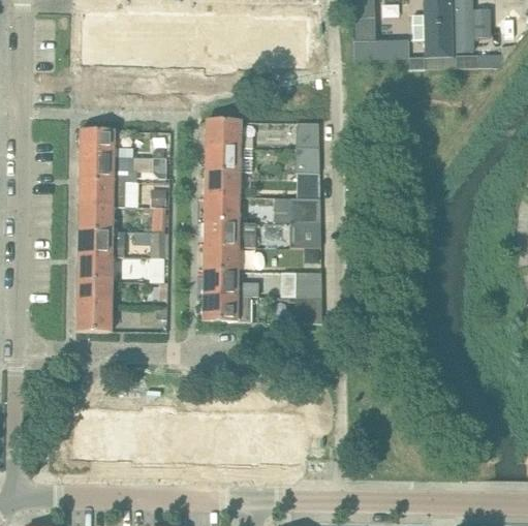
[(354,0),(356,39),(377,38),(377,0),(354,0)]
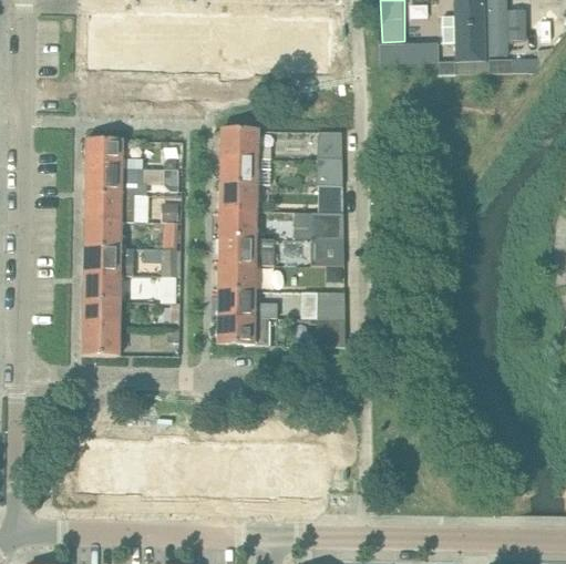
[(453,0),(454,16),(442,17),(442,43),(455,43),(455,60),(455,62),(486,62),(484,0),(453,0)]
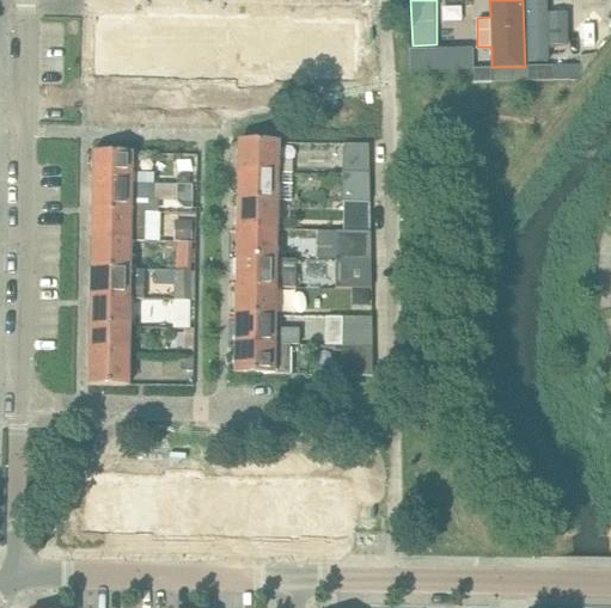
[(525,0),(527,60),(549,60),(549,44),(568,43),(567,14),(567,10),(549,11),(548,0),(525,0)]
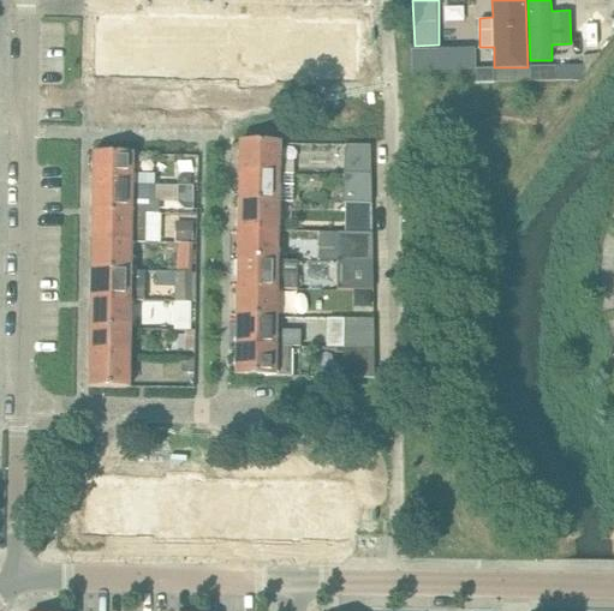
[(97,21),(96,70),(243,72),(243,78),(272,79),(272,72),(352,73),(353,25),(281,24),(281,17),(242,16),(242,17),(144,15),(143,22),(97,21)]
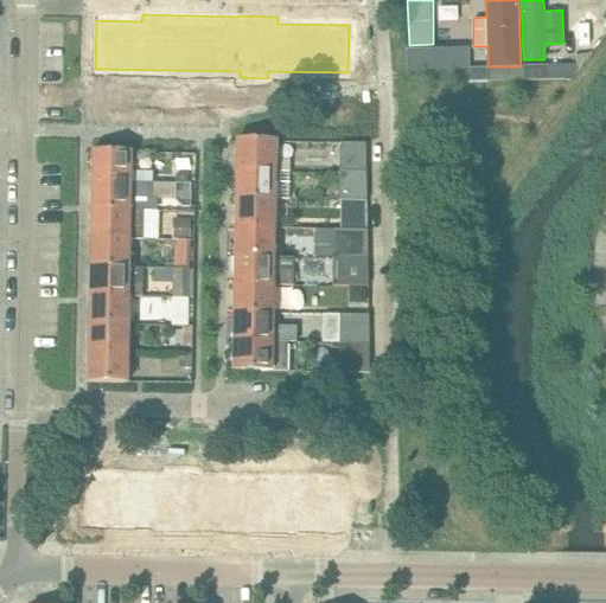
[(470,46),(407,46),(407,49),(407,66),(466,66),(470,66),(470,64),(470,46)]
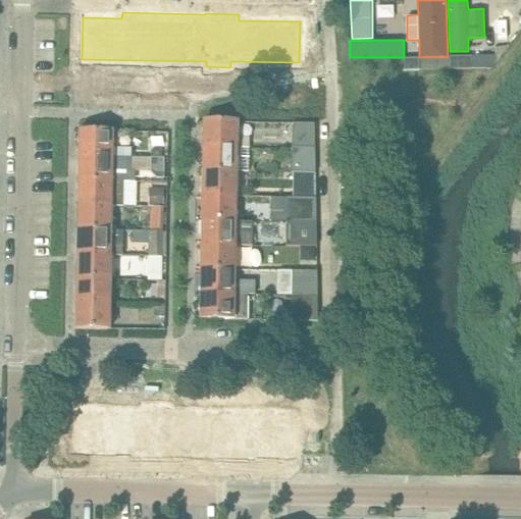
[(472,54),(450,54),(450,57),(450,66),(450,67),(473,67),(473,66),(495,65),(499,61),(498,53),(472,54)]
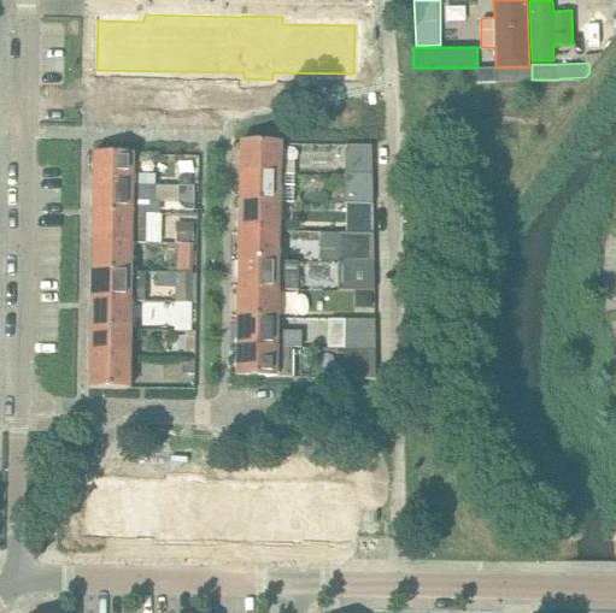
[(496,65),(477,65),(477,68),(477,80),(496,80),(496,68),(496,65)]
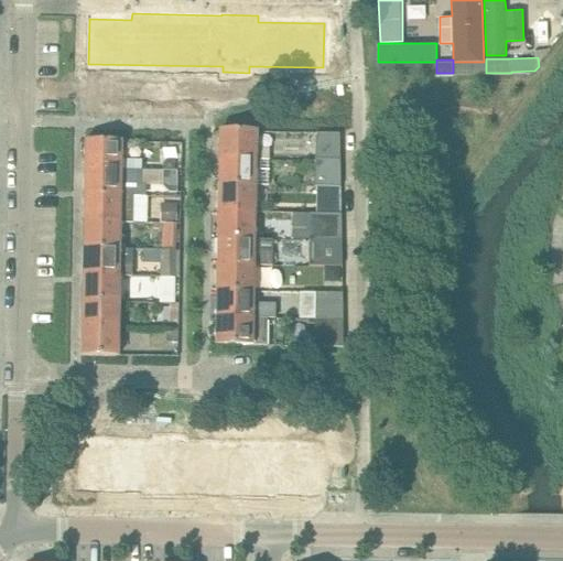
[(484,62),(453,62),(453,73),(486,72),(486,62),(485,62),(484,62)]
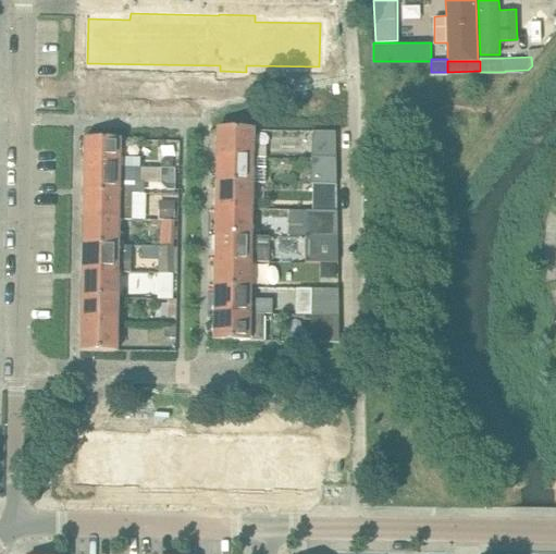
[(218,127),(217,154),(257,155),(257,145),(254,145),(254,128),(218,127)]
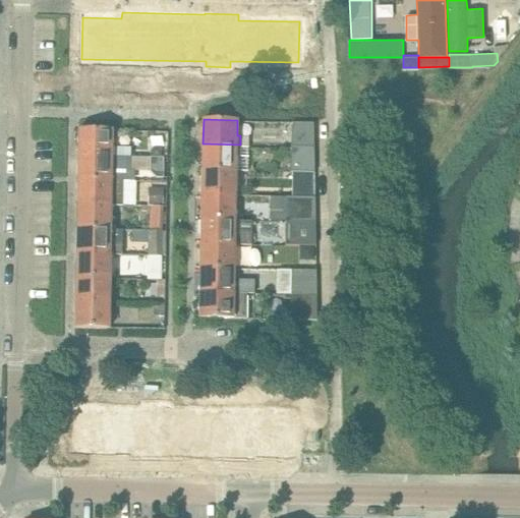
[(314,147),(314,121),(292,120),(292,146),(314,147)]
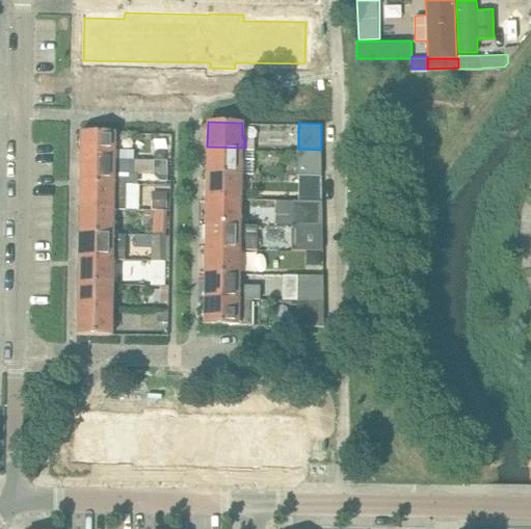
[(81,131),(80,157),(115,158),(115,132),(81,131)]
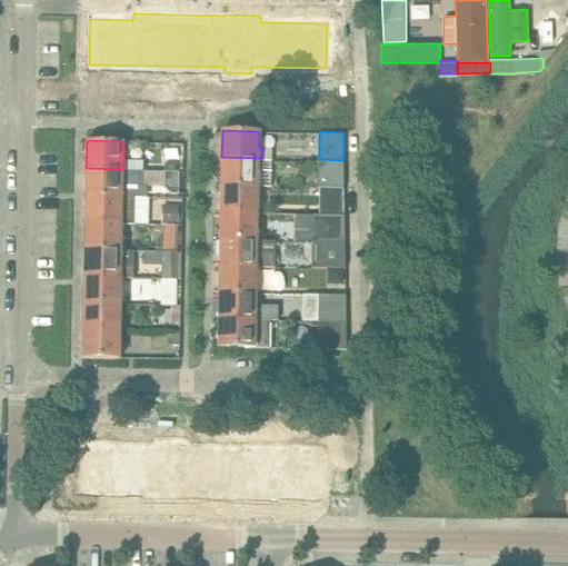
[(177,168),(177,156),(171,156),(165,162),(165,167),(177,168)]
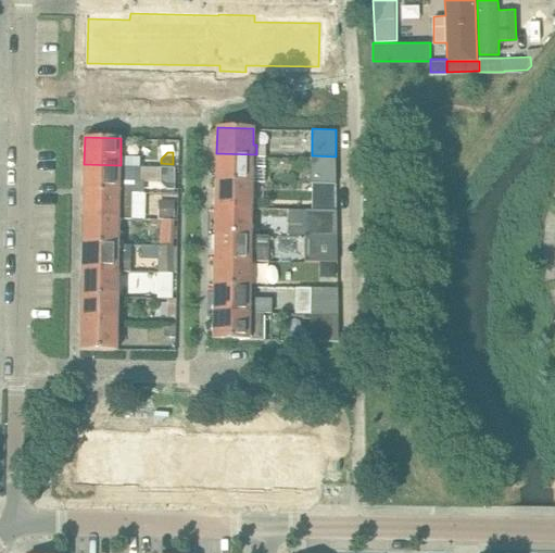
[(216,153),(216,179),(253,180),(265,180),(265,154),(256,154),(216,153)]
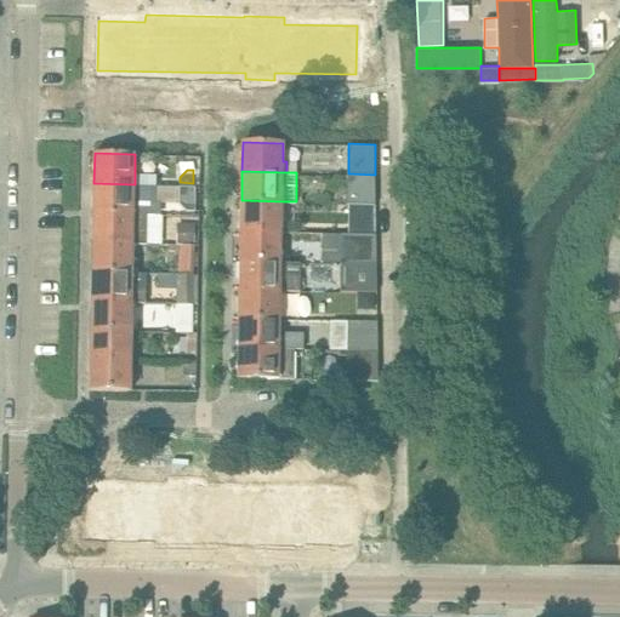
[(347,203),(348,203),(376,204),(375,175),(348,173),(347,203)]
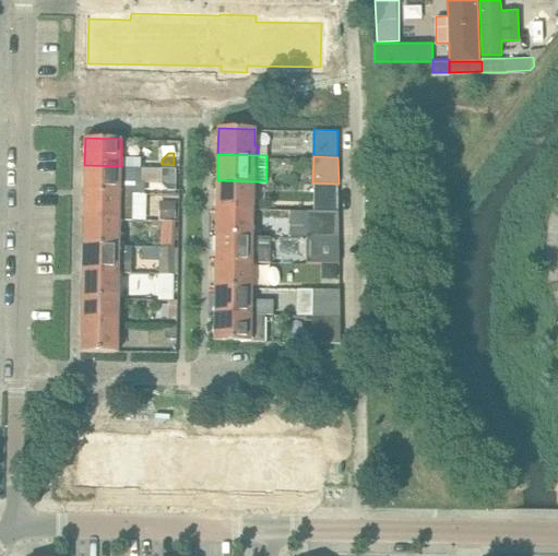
[(84,165),(84,191),(132,192),(140,192),(141,166),(121,166),(84,165)]
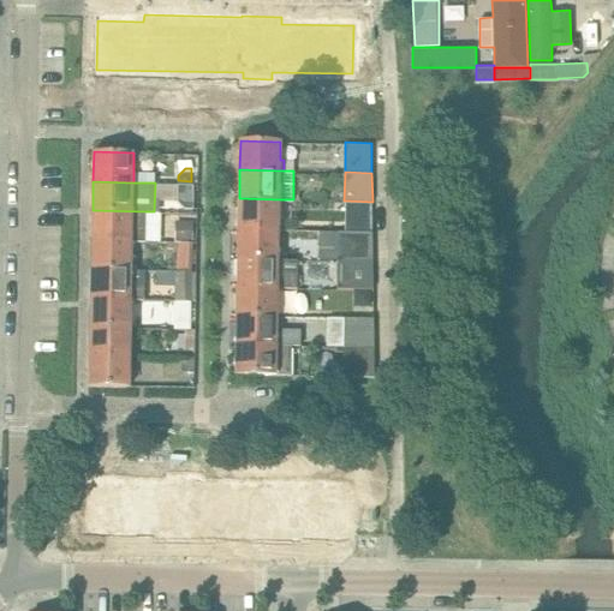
[(192,207),(194,184),(179,183),(178,199),(185,207),(192,207)]
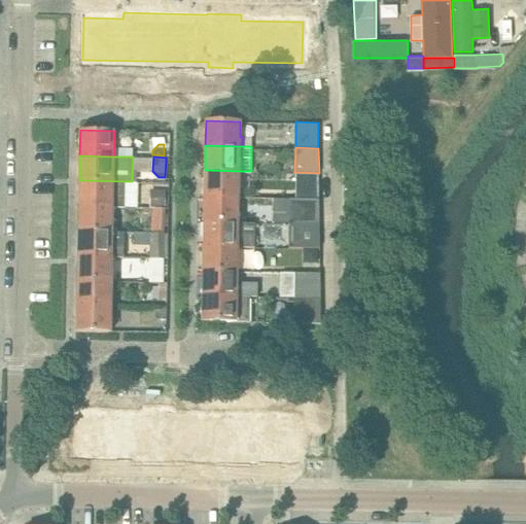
[(205,170),(204,195),(239,196),(240,171),(205,170)]
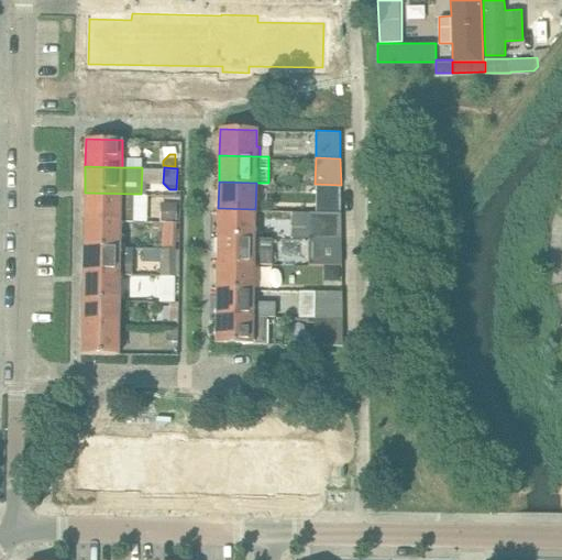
[(316,211),(341,211),(341,185),(316,184),(316,211)]
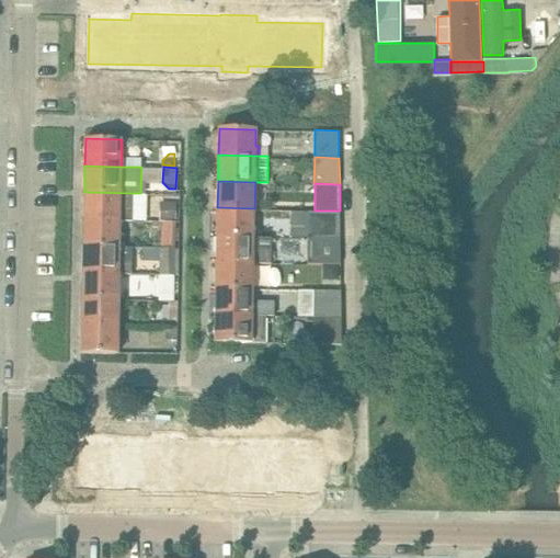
[(83,218),(121,219),(132,219),(133,193),(84,192),(83,218)]
